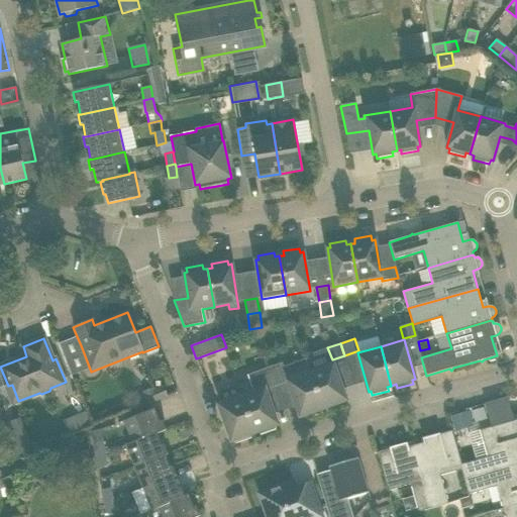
[(284,362),(270,368),(277,386),(288,382),(300,416),(303,415),(304,419),(320,414),(319,410),(322,408),(309,371),(311,370),(306,358),(285,366),(284,362)]
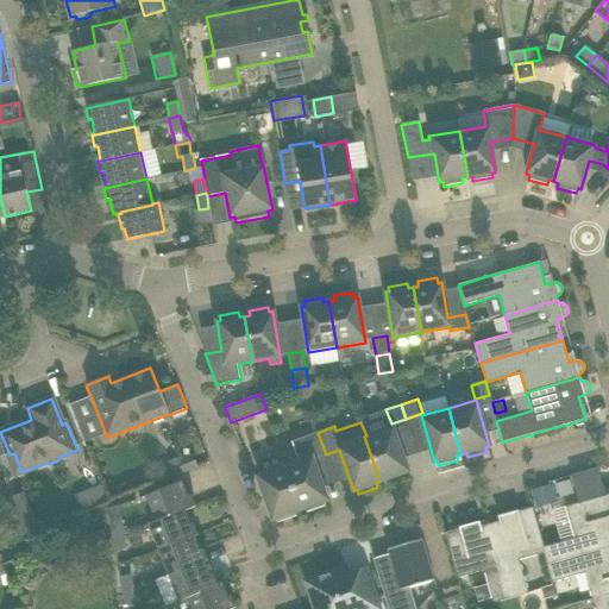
[(390,426),(366,435),(364,437),(380,481),(384,479),(387,484),(406,477),(403,472),(407,471),(390,426)]
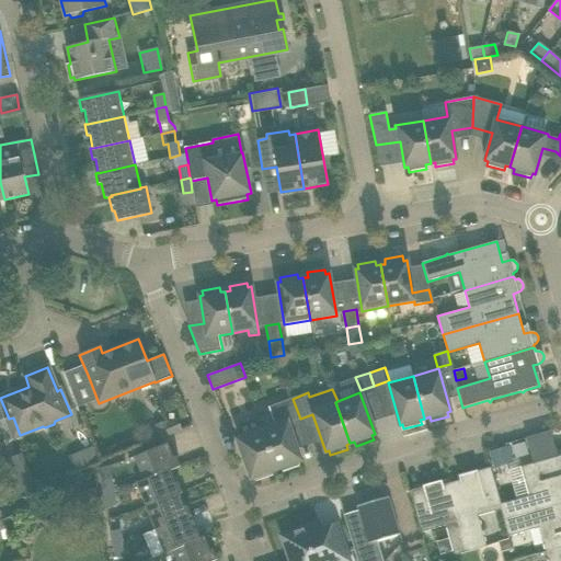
[(276,426),(262,431),(276,469),(281,468),(282,472),(299,466),(298,461),(300,460),(287,423),(300,419),(293,399),(268,407),(276,426)]
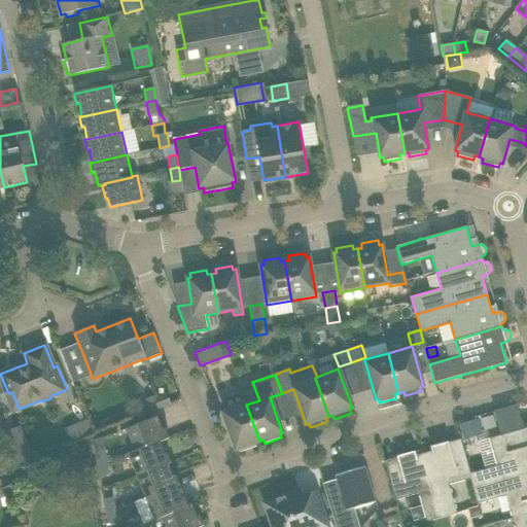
[(145,399),(149,412),(170,403),(166,393),(157,396),(156,395),(145,399)]
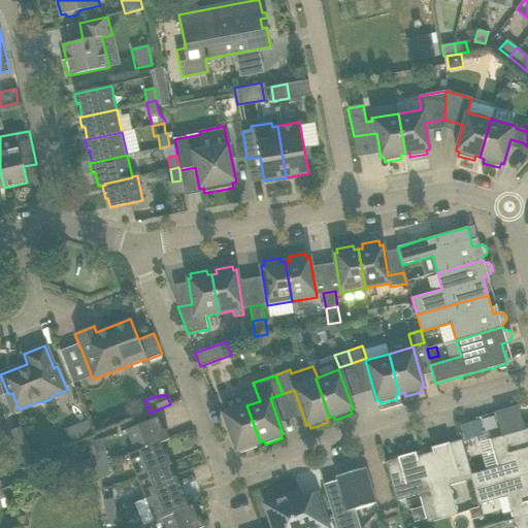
[(260,441),(246,405),(224,414),(236,450),(239,449),(240,453),(257,448),(256,443),(260,441)]
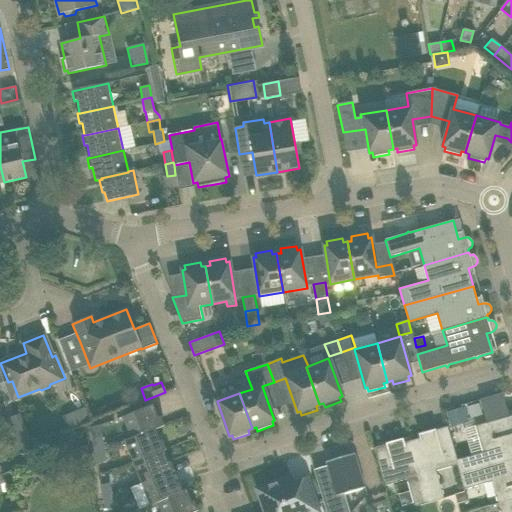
[(478,403),(466,407),(469,418),(481,415),(478,403)]
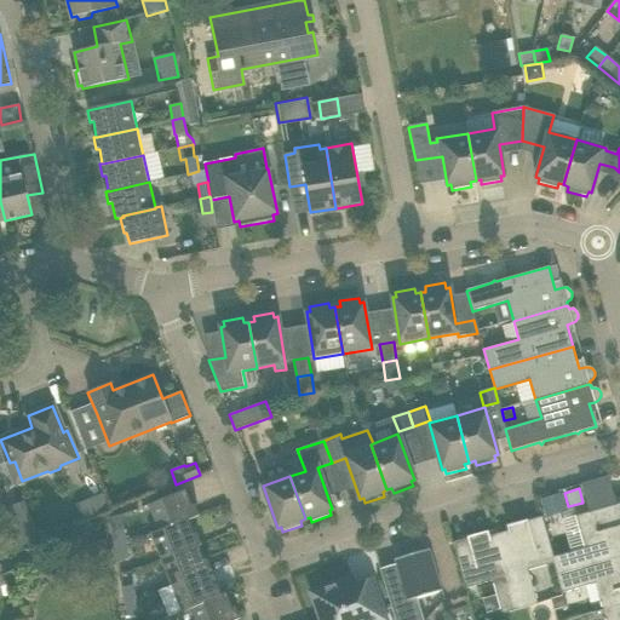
[(162,499),(147,505),(156,532),(187,521),(188,521),(195,517),(199,516),(194,505),(190,506),(184,491),(162,499)]
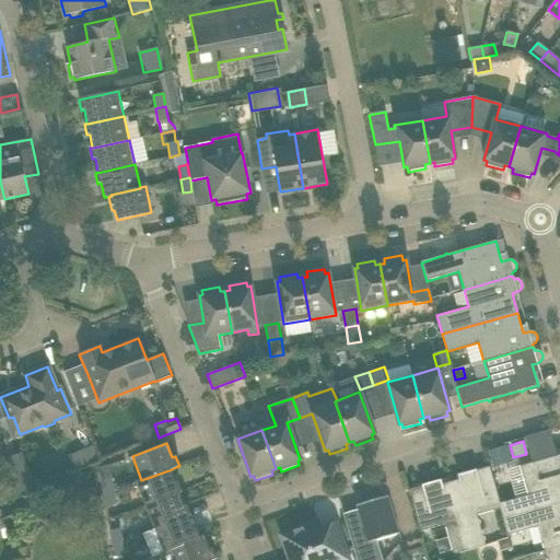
[(488,451),(492,468),(512,462),(508,445),(488,451)]
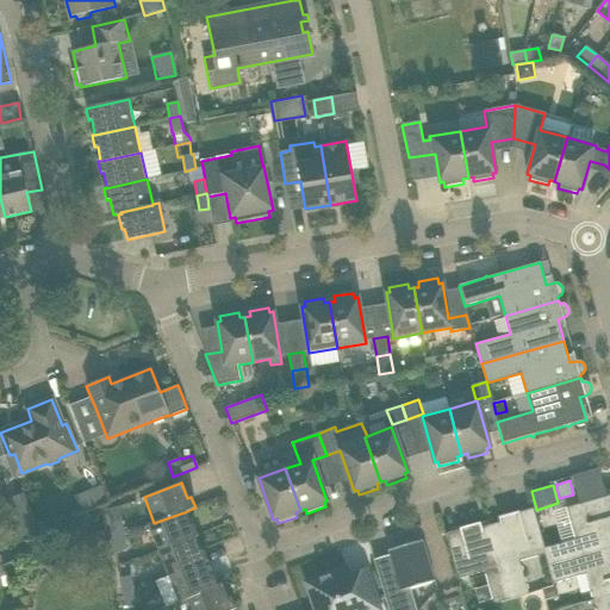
[(73,497),(80,514),(107,503),(100,486),(73,497)]
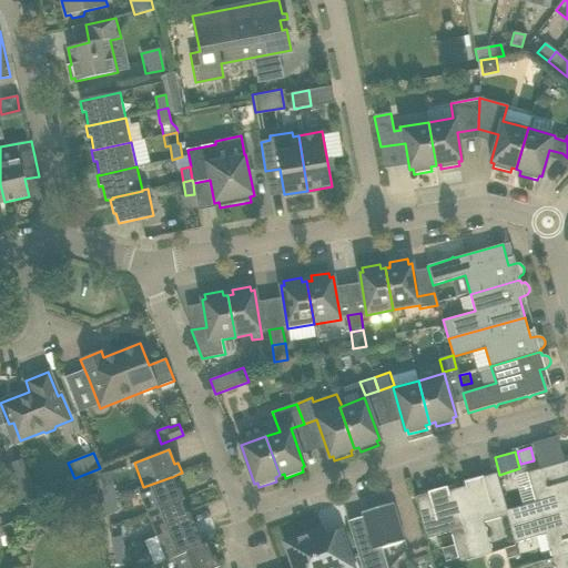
[(507,515),(510,527),(567,509),(567,460),(527,473),(536,501),(507,510),(505,510),(506,515),(507,515)]
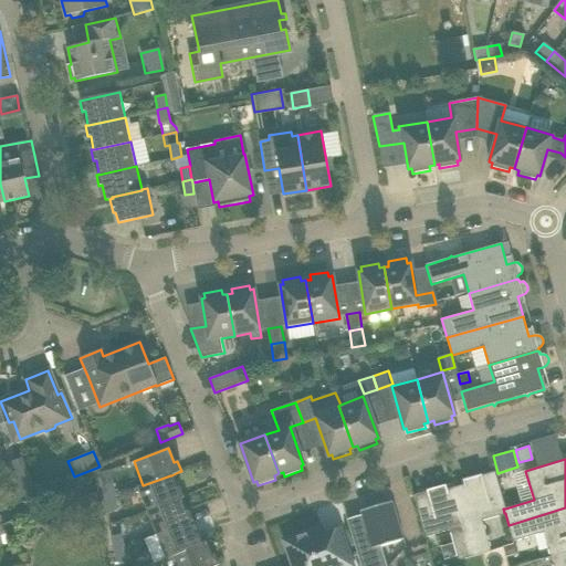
[(482,520),(504,513),(503,509),(505,509),(494,472),(481,475),(481,474),(462,480),(464,489),(457,491),(456,488),(474,555),(491,551),(482,520)]
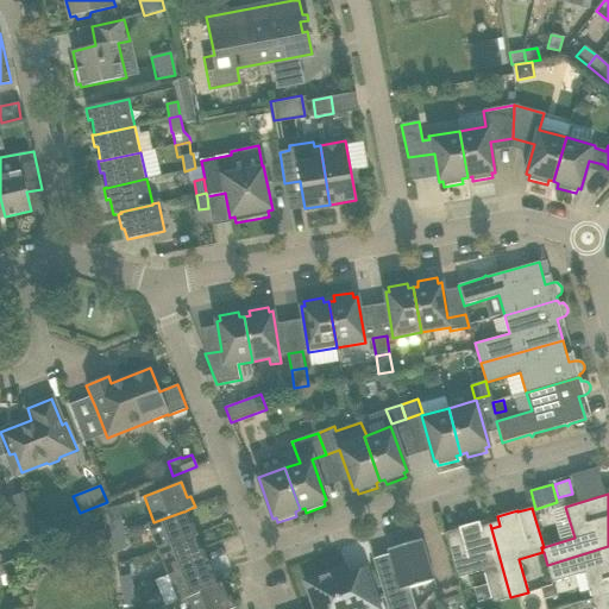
[(154,522),(148,525),(158,551),(194,537),(193,535),(196,534),(192,522),(189,523),(184,512),(183,512),(154,522)]
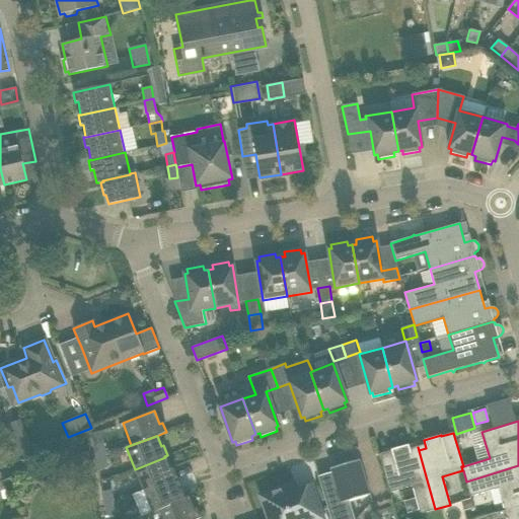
[(95,445),(96,456),(105,454),(103,443),(95,445)]
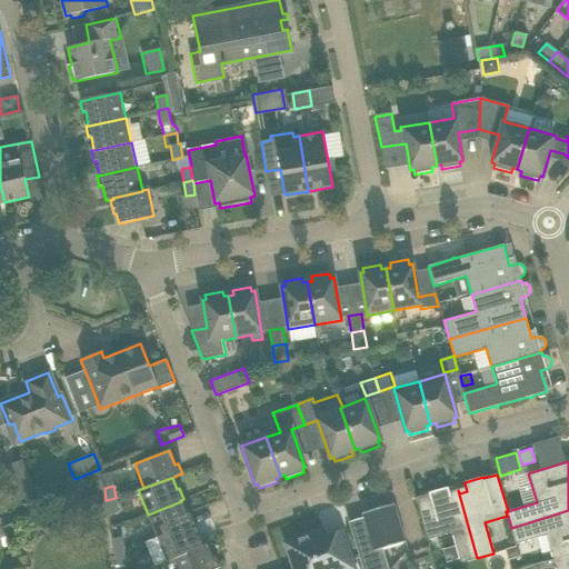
[(461,562),(477,558),(458,490),(457,491),(458,493),(449,496),(447,488),(428,493),(415,498),(427,540),(452,532),(461,562)]
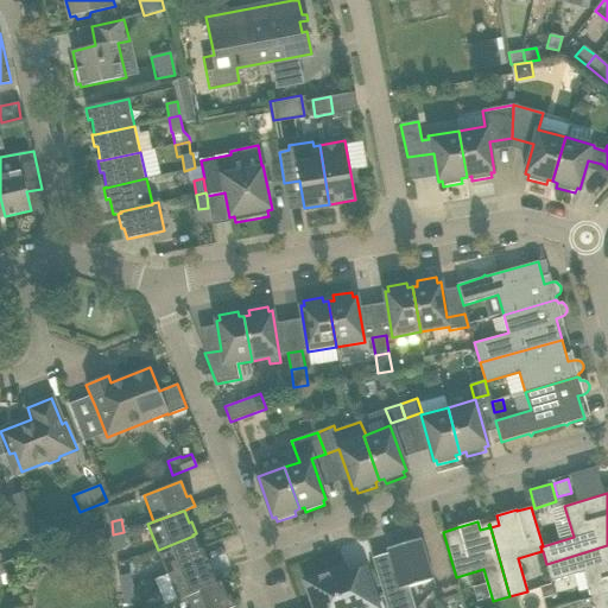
[(13,525),(0,530),(0,539),(1,544),(18,538),(13,525)]
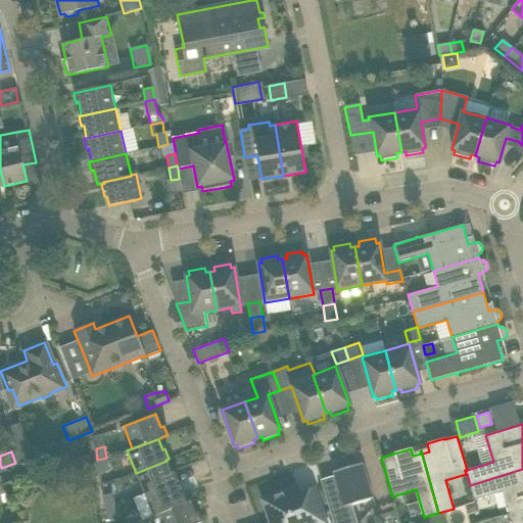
[(58,456),(62,467),(74,462),(69,452),(58,456)]
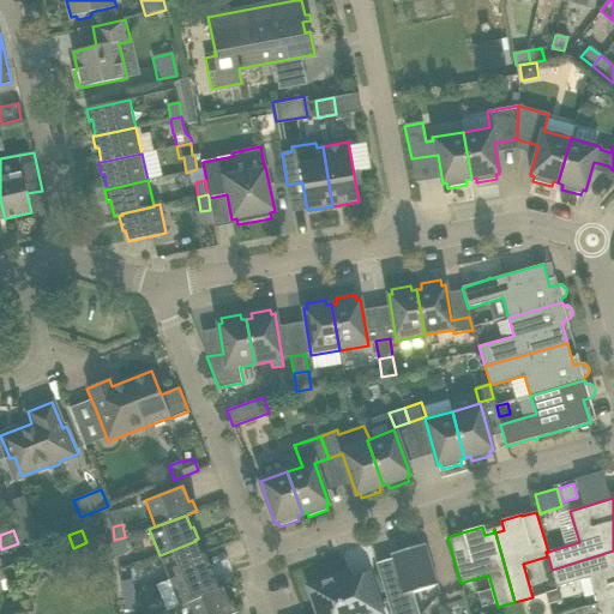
[(125,537),(114,540),(116,555),(127,553),(125,537)]
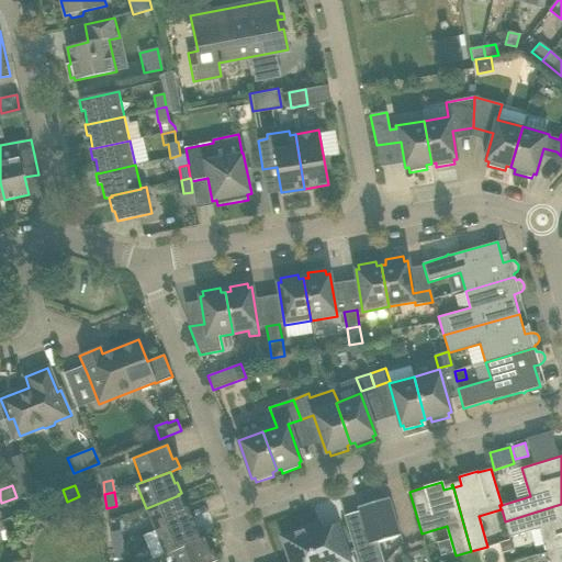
[(179,495),(146,508),(155,530),(188,518),(188,517),(190,516),(187,506),(183,507),(179,495)]
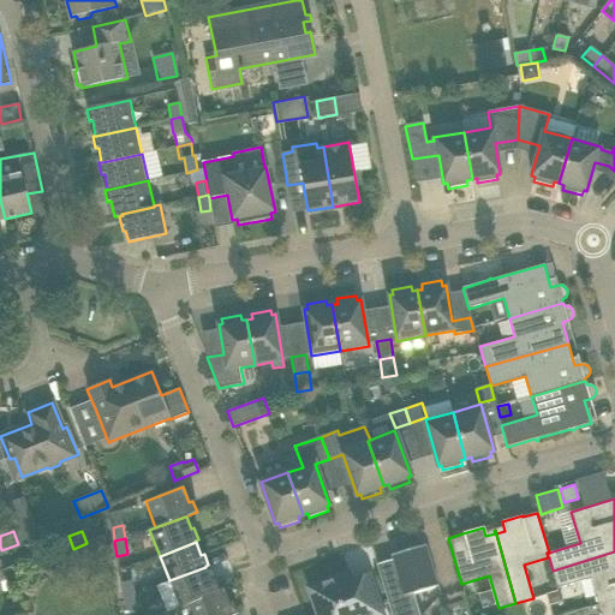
[(399,578),(382,583),(390,614),(421,614),(413,593),(439,586),(437,585),(425,547),(425,544),(390,555),(392,556),(393,560),(399,578)]
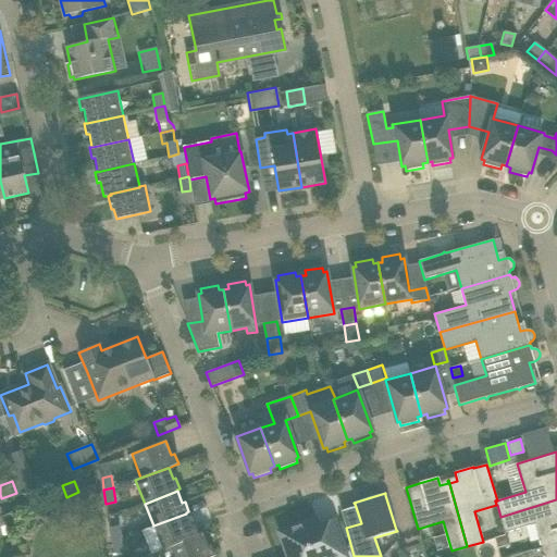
[(535,523),(542,547),(556,543),(556,499),(500,517),(505,532),(535,523)]
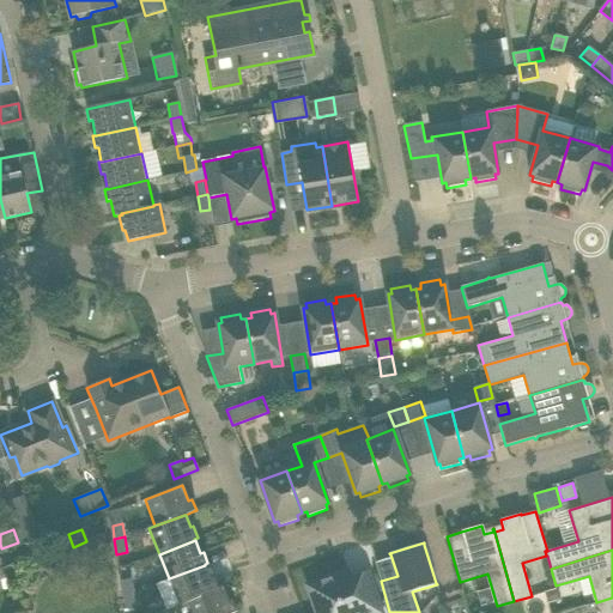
[(317,577),(314,563),(293,570),(298,583),(317,577)]
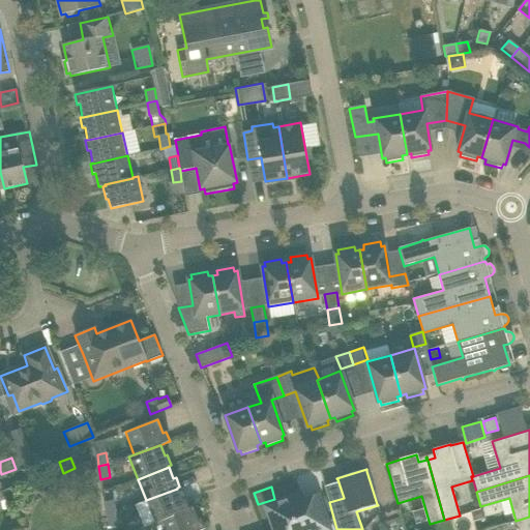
[(177,489),(146,500),(154,523),(185,510),(185,509),(188,508),(184,499),(181,500),(177,489)]
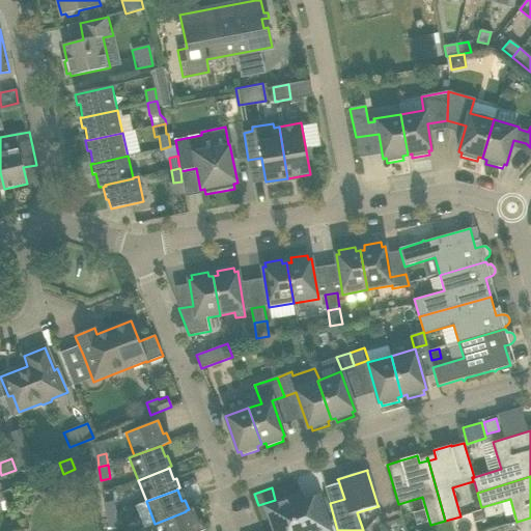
[(266,507),(273,530),(330,530),(317,496),(304,501),(301,495),(266,507)]
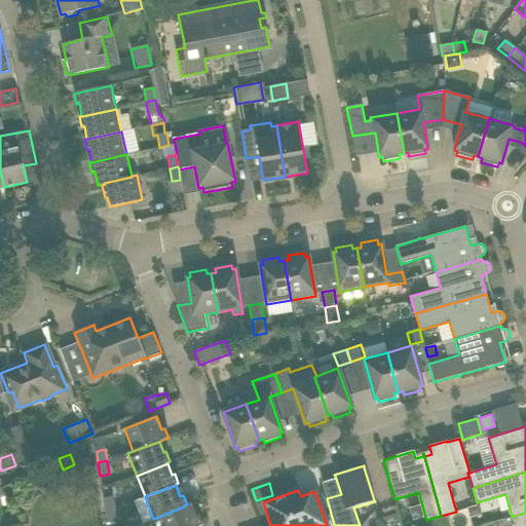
[(104,498),(106,511),(114,509),(112,496),(104,498)]
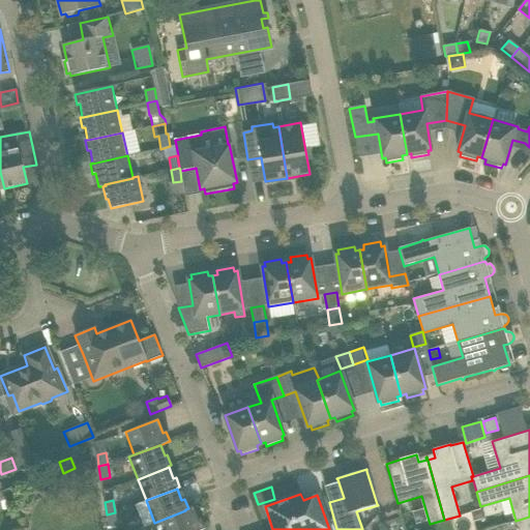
[(155,523),(150,525),(151,529),(201,529),(204,529),(200,520),(198,521),(193,507),(188,508),(185,509),(185,510),(154,523),(155,523)]
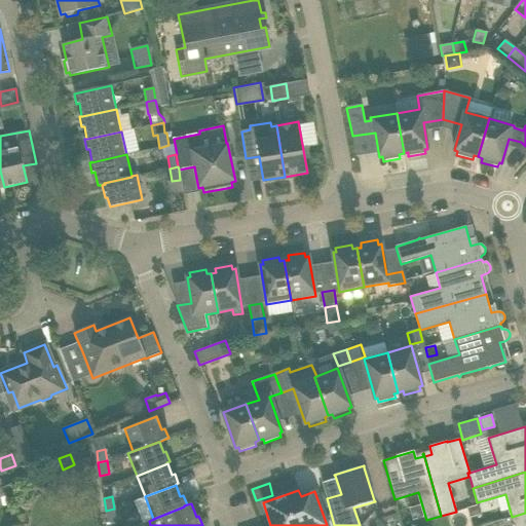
[(467,509),(471,518),(480,515),(477,506),(467,509)]
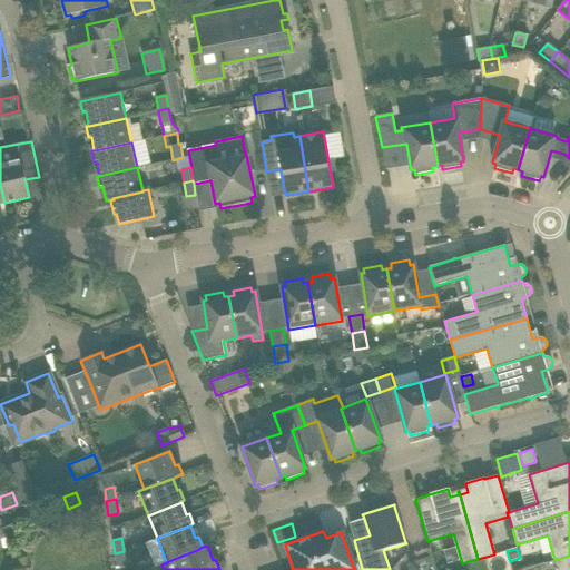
[(124,551),(115,553),(117,567),(126,566),(124,551)]
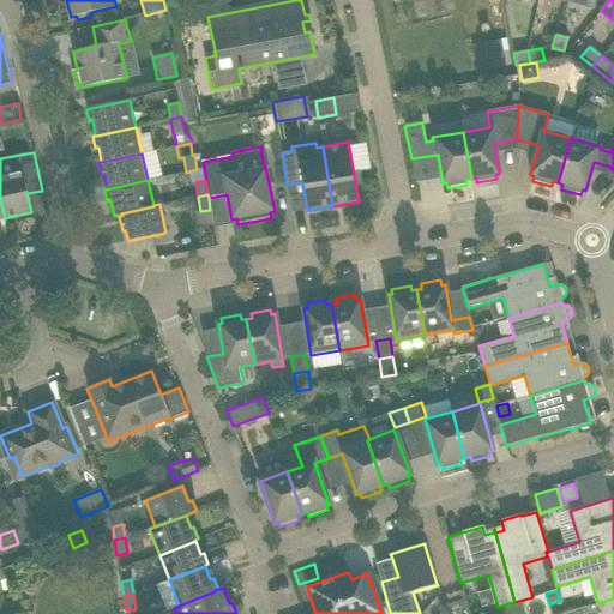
[(613,613),(613,599),(597,603),(600,613),(613,613)]
